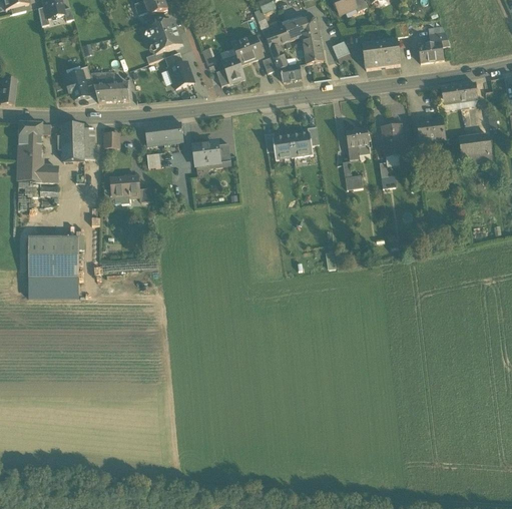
[(27,3),(26,0),(2,0),(4,9),(9,8),(23,4),(27,3)]
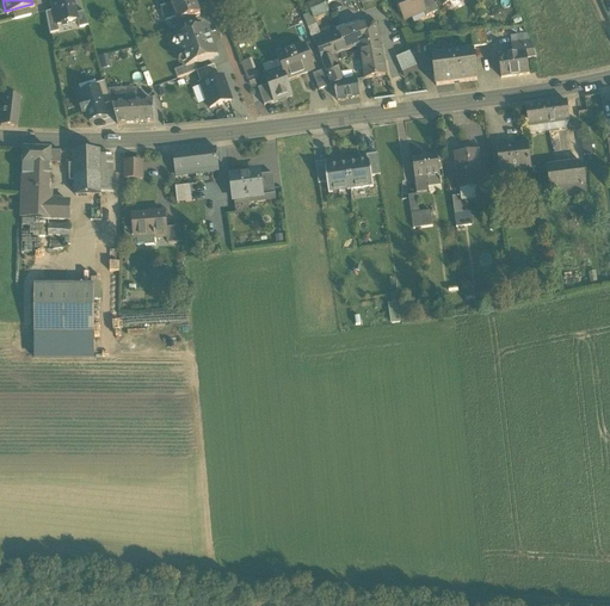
[(49,0),(51,7),(55,22),(76,17),(75,11),(72,0),(49,0)]
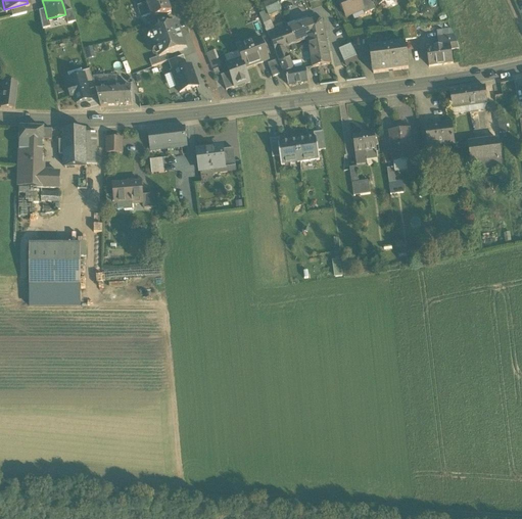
[(141,14),(150,11),(146,0),(137,3),(141,14)]
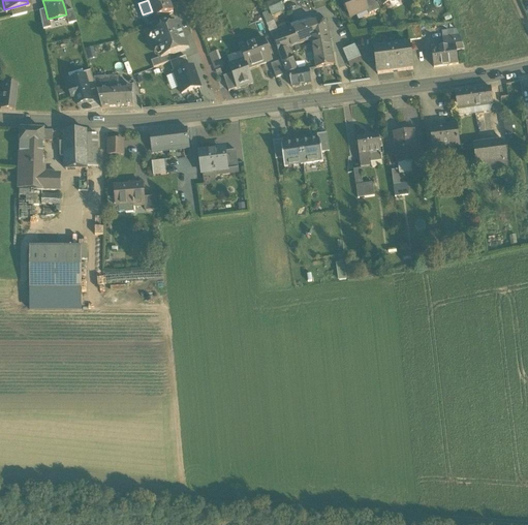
[(148,0),(152,11),(154,17),(173,9),(168,0),(148,0)]
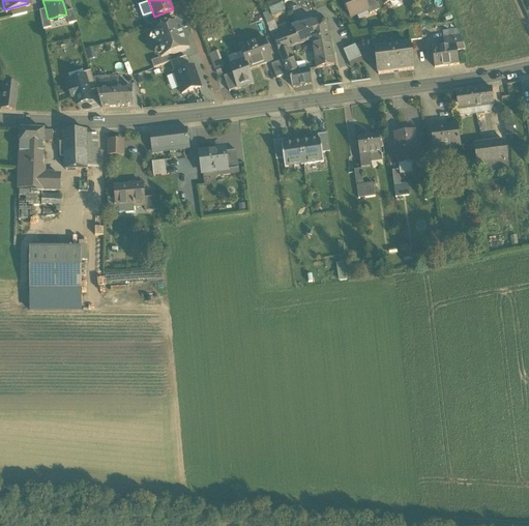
[(344,0),(350,13),(366,6),(364,0),(344,0)]
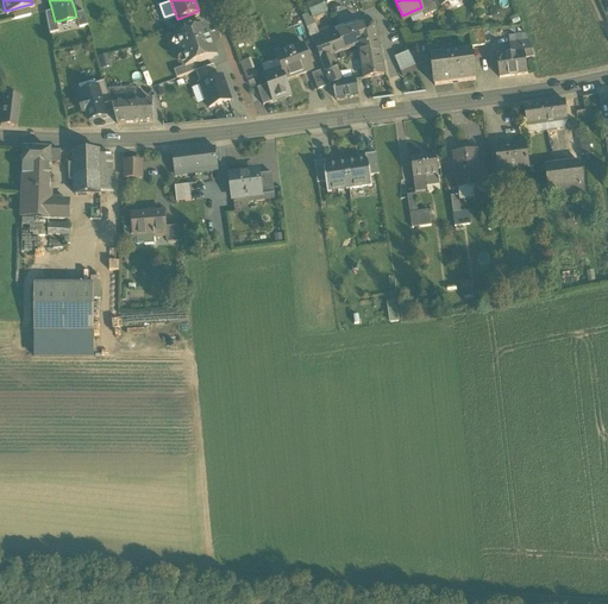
[(421,7),(424,12),(434,7),(431,0),(419,0),(421,7)]
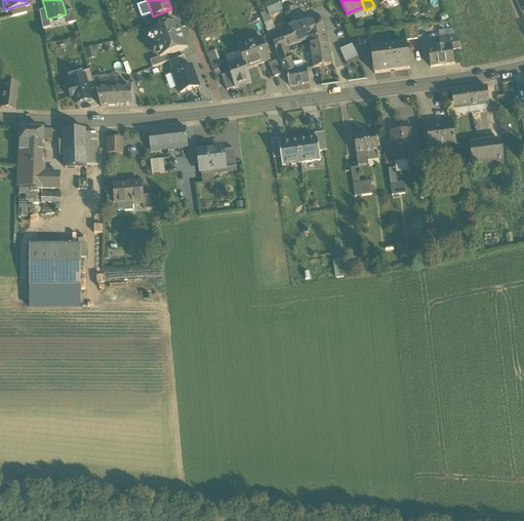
[(9,8),(11,13),(25,10),(24,4),(9,8)]
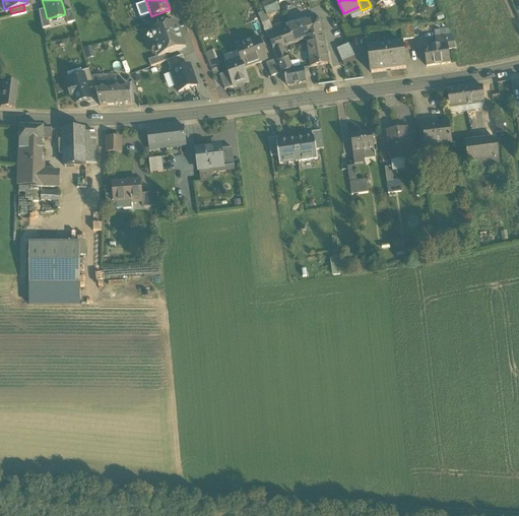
[(38,8),(41,26),(49,24),(47,18),(44,6),(38,8)]
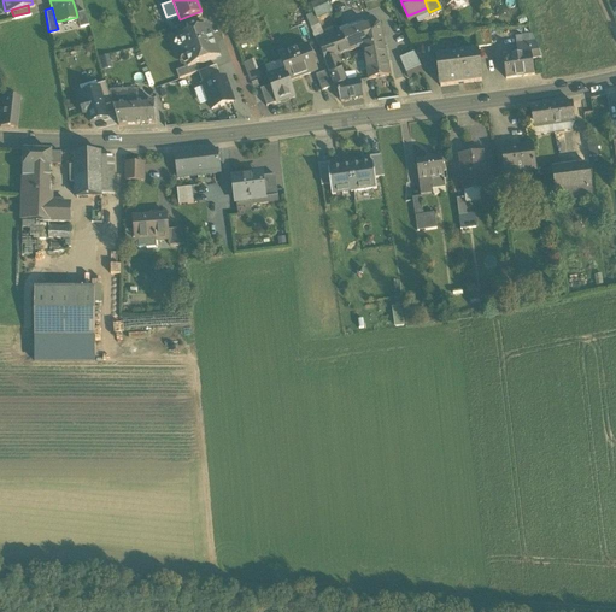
[(77,17),(78,24),(88,23),(84,9),(76,11),(77,17)]
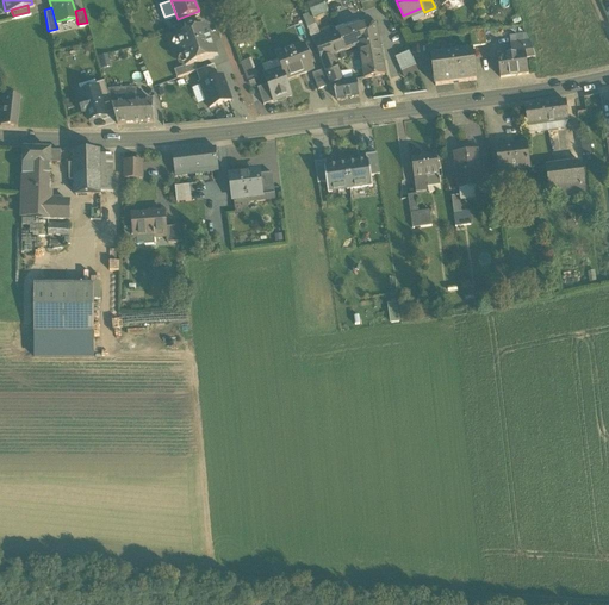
[(345,48),(358,43),(377,38),(374,23),(371,20),(337,31),(345,48)]
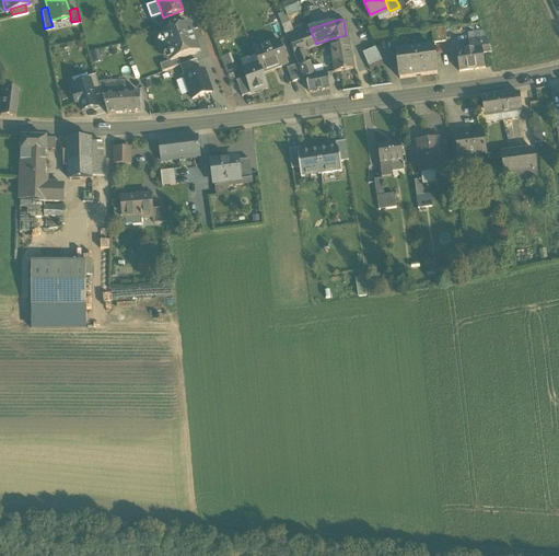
[(189,22),(186,23),(195,49),(198,48),(189,22)]
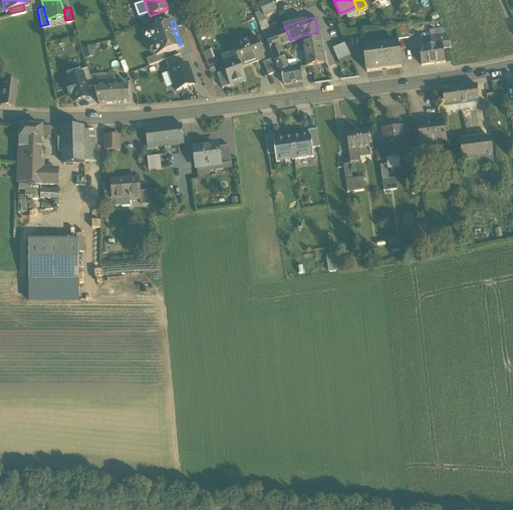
[(163,51),(179,45),(171,21),(147,30),(156,53),(156,54),(163,51)]
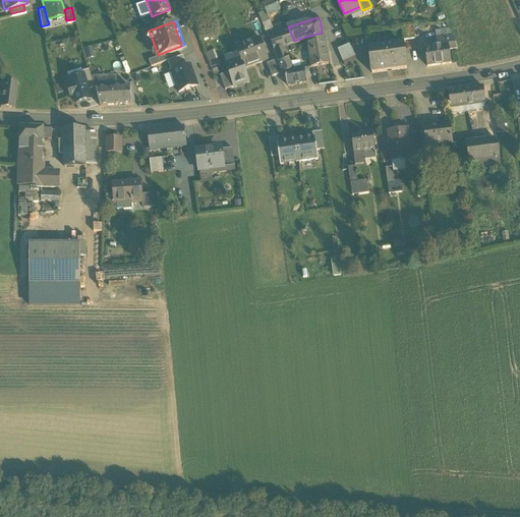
[(400,24),(402,37),(413,35),(412,22),(400,24)]
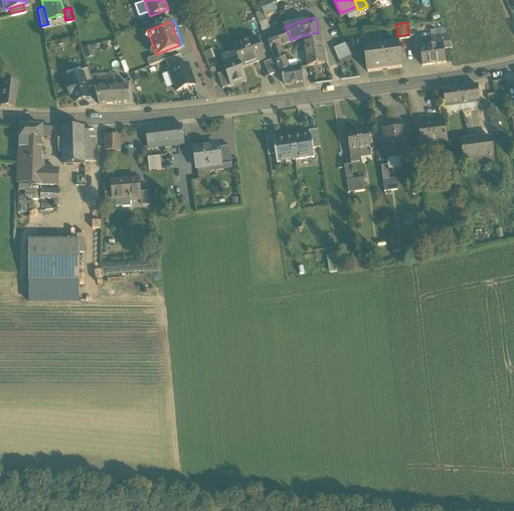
[(265,33),(270,48),(278,45),(291,40),(285,26),(265,33)]
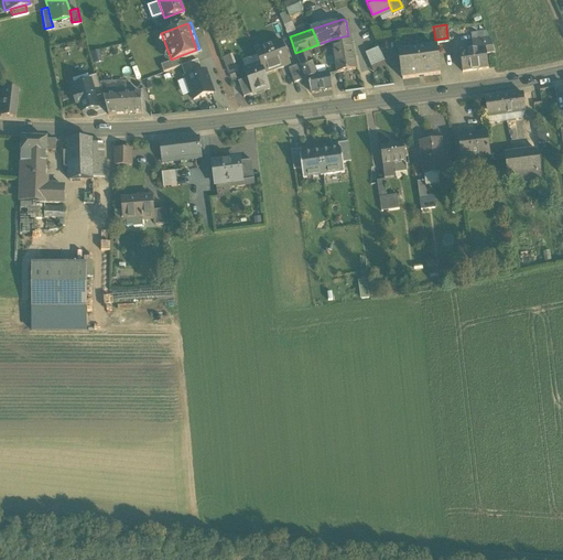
[(473,36),(474,47),(484,46),(485,51),(490,51),(487,34),(473,36)]
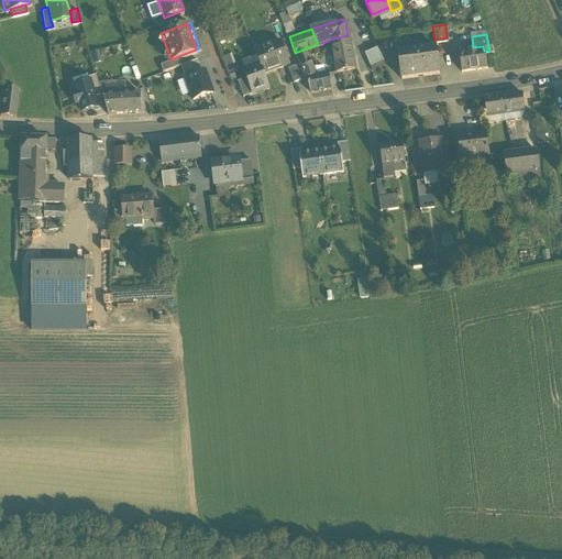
[(353,66),(348,35),(330,40),(335,69),(353,66)]
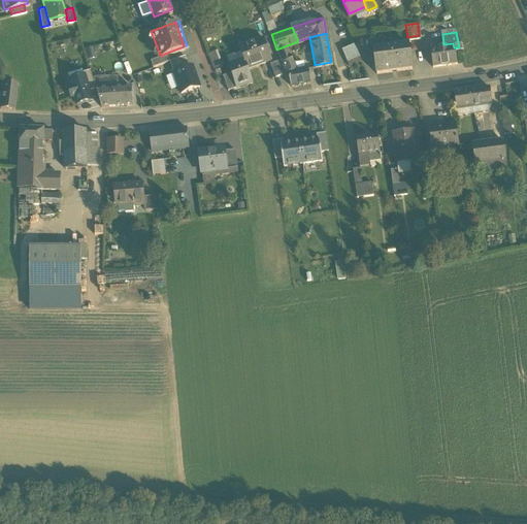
[(239,48),(242,57),(245,66),(256,62),(255,60),(270,55),(263,36),(255,39),(255,41),(239,47),(239,48)]
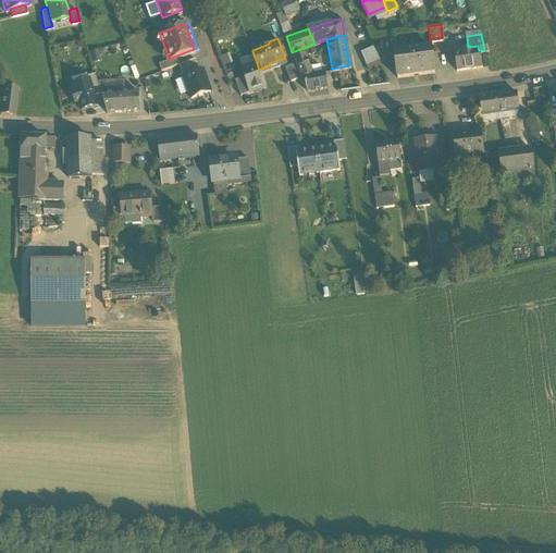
[(393,49),(396,74),(433,70),(430,44),(429,44),(429,46),(421,47),(421,45),(403,48),(403,50),(394,51),(394,49),(393,49)]
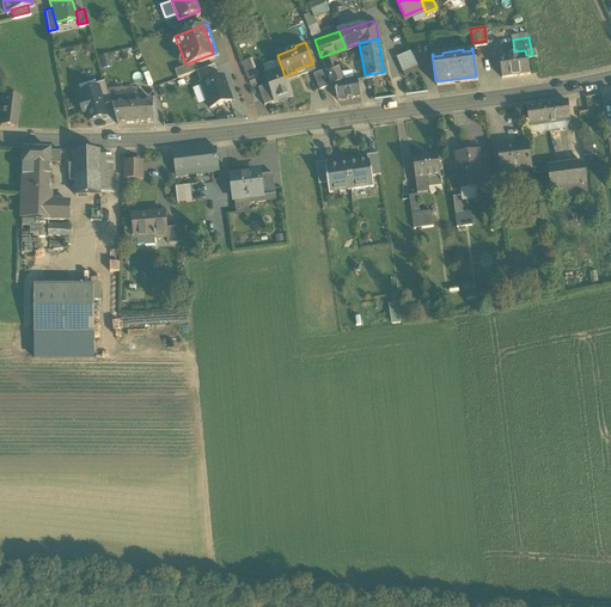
[(395,56),(402,71),(416,63),(409,49),(395,56)]
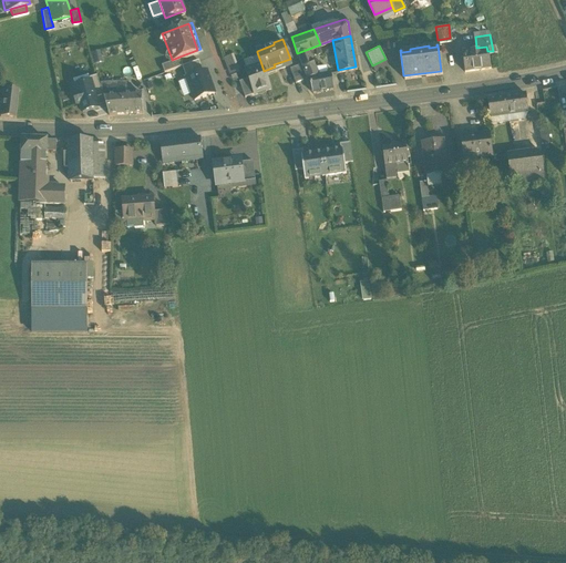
[(90,49),(93,61),(102,58),(99,47),(90,49)]
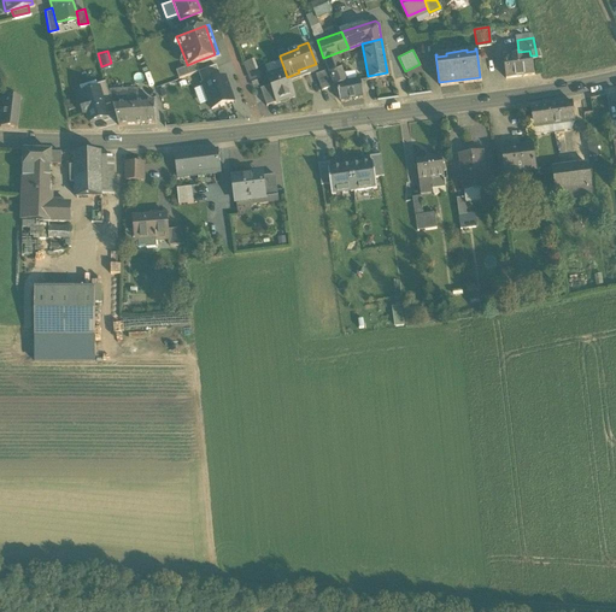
[(533,71),(531,56),(529,51),(518,52),(503,56),(505,75),(533,71)]
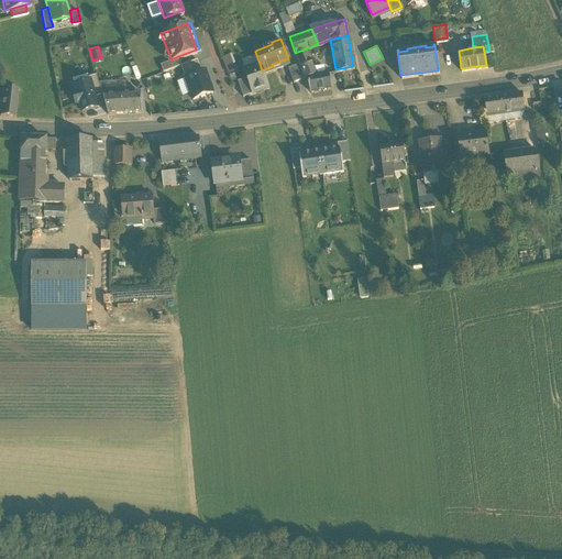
[(307,75),(309,90),(331,86),(328,70),(316,73),(308,54),(304,50),(295,53),(304,75),(307,75)]
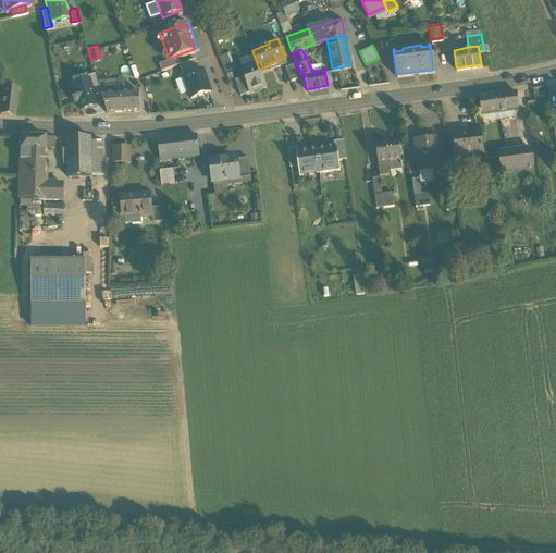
[(218,54),(224,71),(232,68),(226,51),(218,54)]
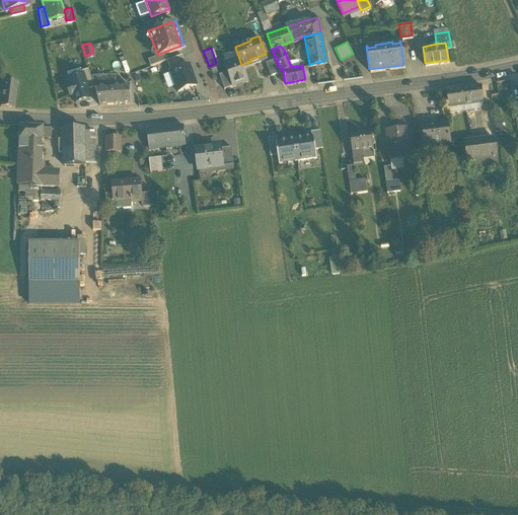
[(222,53),(225,61),(238,56),(235,48),(222,53)]
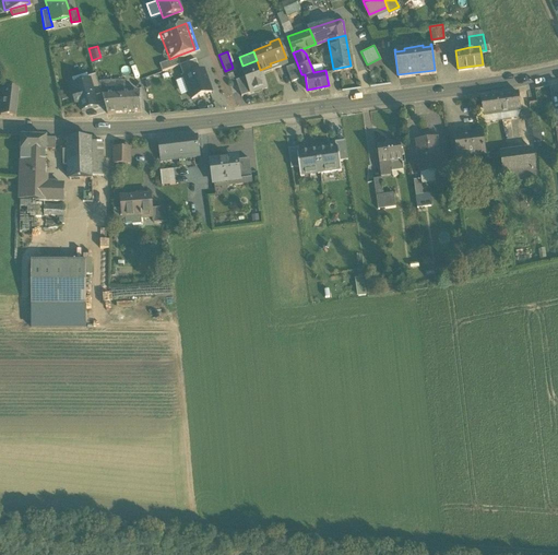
[(158,61),(162,69),(178,62),(180,62),(177,56),(169,59),(169,58),(158,61)]
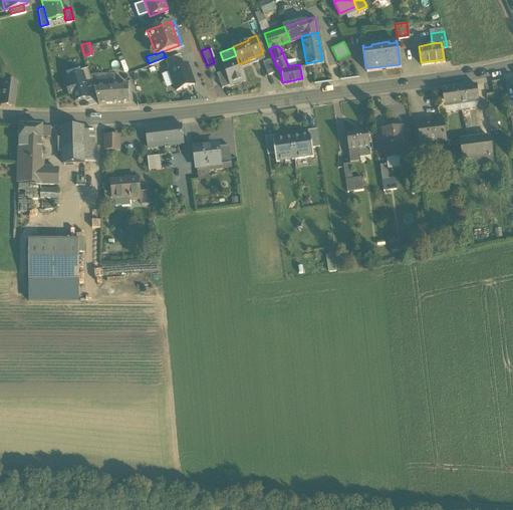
[(164,57),(169,68),(184,63),(180,52),(166,57),(164,57)]
